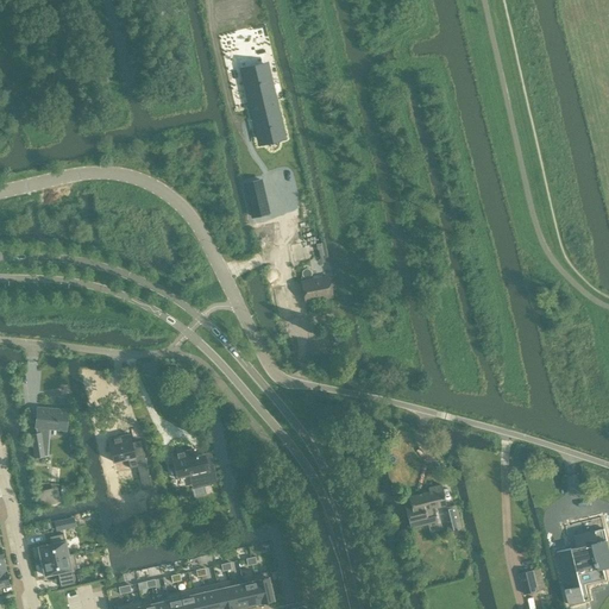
[(244,70),(243,70),(253,117),(251,117),(255,132),(257,131),(259,140),(261,139),(263,138),(264,142),(278,138),(277,135),(281,135),(282,135),(274,96),(275,95),(271,81),(270,81),(265,66),(244,70)]
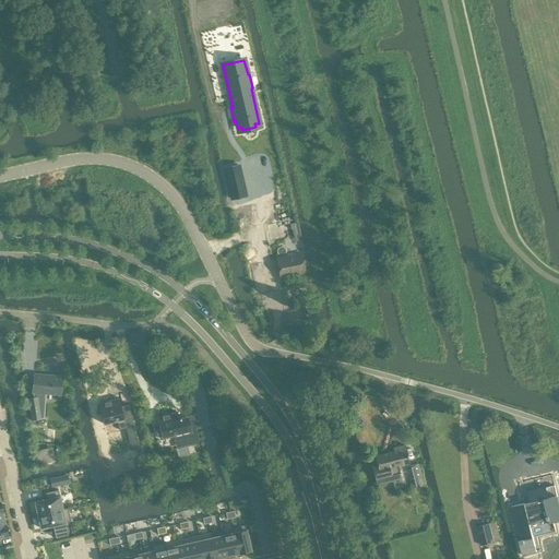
[(239,165),(225,168),(227,178),(241,175),(239,165)]
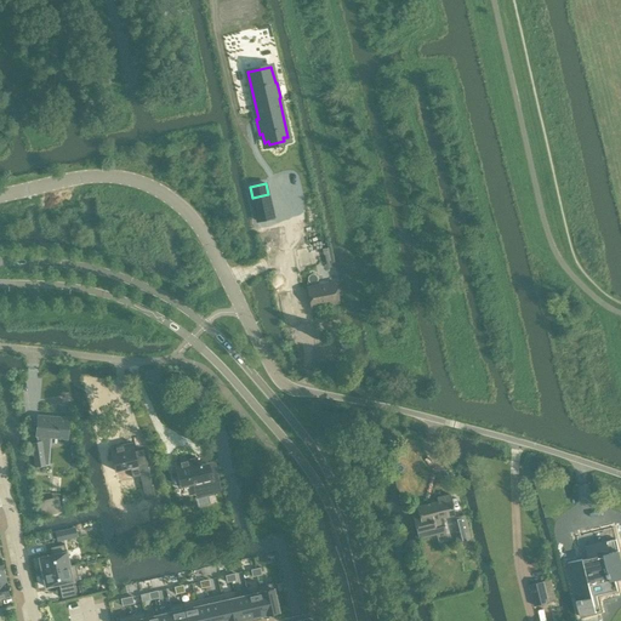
[(271,208),(256,211),(257,222),(273,218),(271,208)]
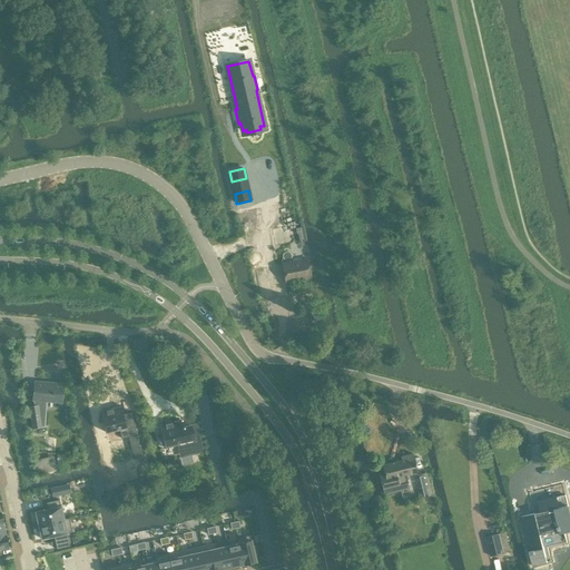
[(279,255),(259,257),(265,297),(286,294),(279,255)]
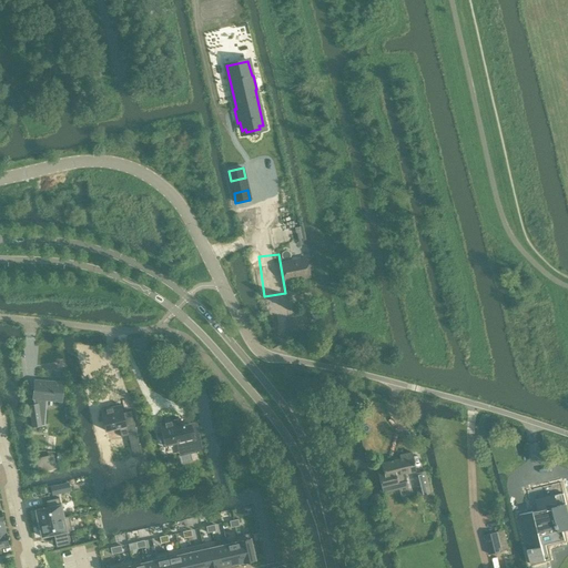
[(306,259),(281,264),(284,281),(310,276),(306,259)]
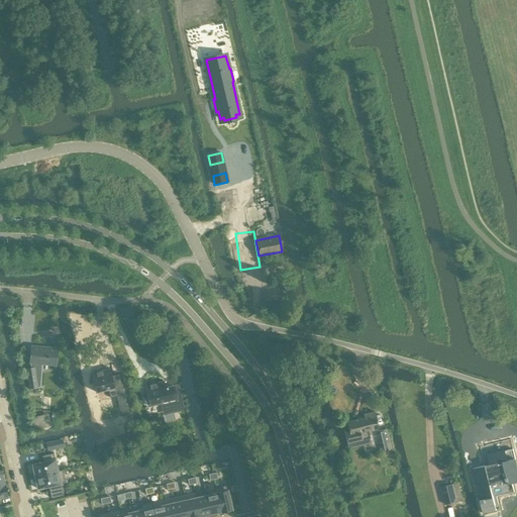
[(41,348),(31,347),(30,364),(31,369),(25,370),(28,389),(37,387),(36,381),(38,381),(39,364),(55,366),(56,349),(47,348),(47,347),(41,347),(41,348)]
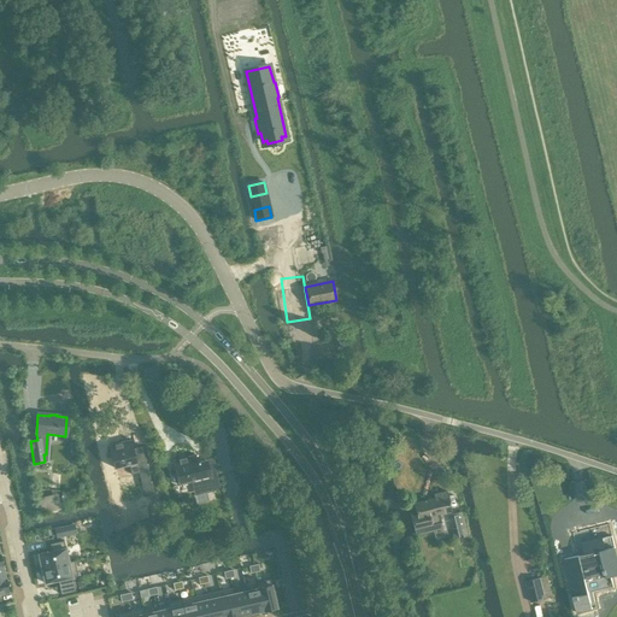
[(131,440),(109,445),(115,468),(129,464),(131,475),(139,472),(145,497),(153,494),(142,446),(134,448),(131,440)]
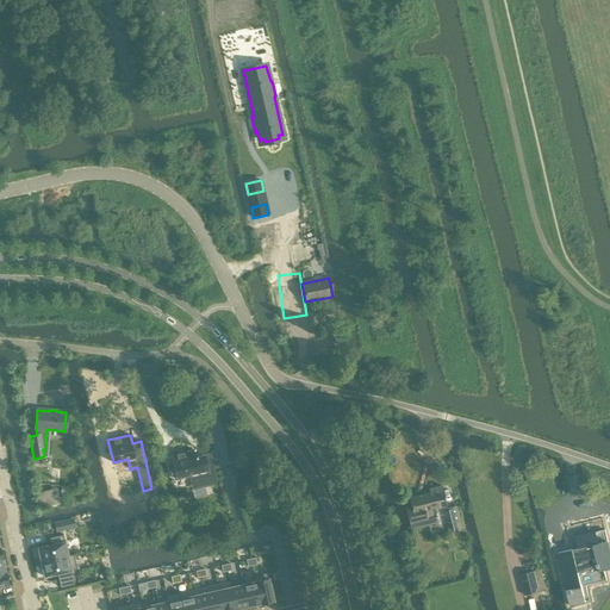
[(176,478),(191,474),(193,484),(201,481),(203,486),(217,483),(215,471),(207,472),(204,455),(195,458),(193,449),(170,455),(176,478)]
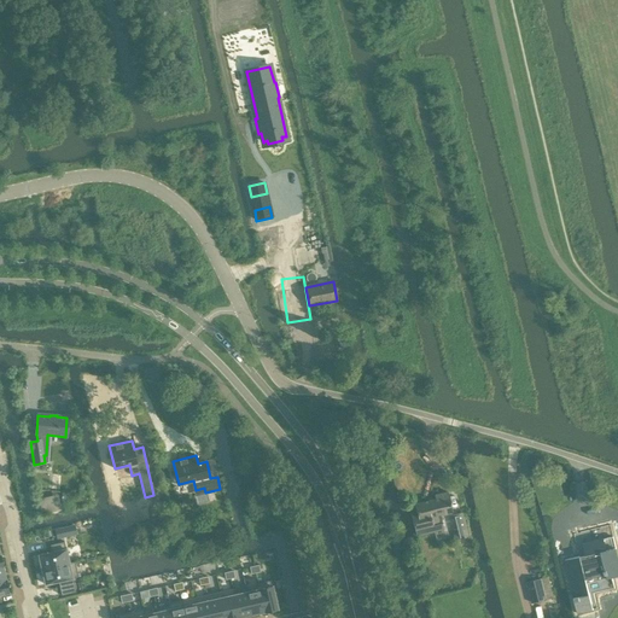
[(435,500),(414,505),(417,514),(410,516),(417,536),(435,531),(443,529),(439,516),(453,513),(447,493),(435,496),(435,500)]
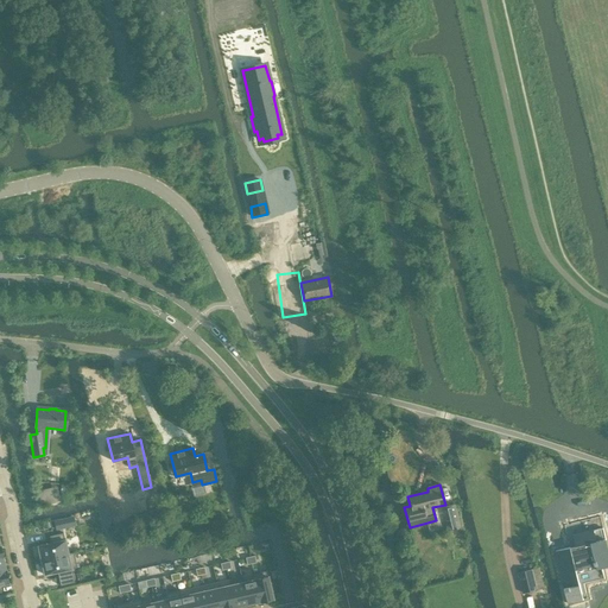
[(57,504),(55,489),(39,493),(42,506),(57,504)]
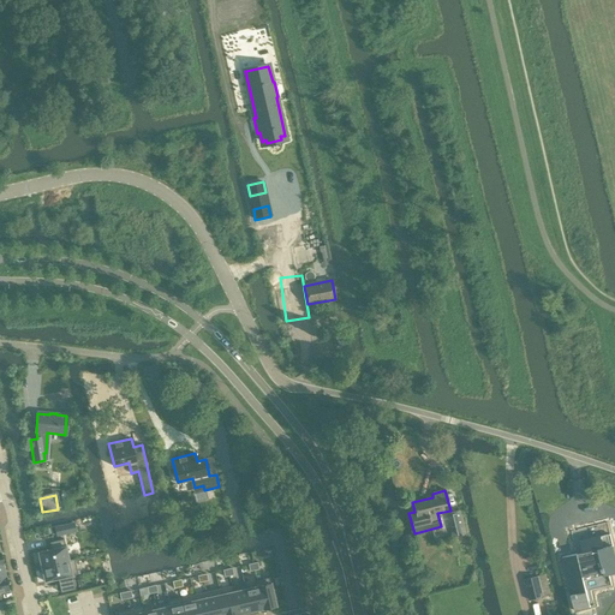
[(458,508),(459,511),(451,513),(454,526),(451,527),(453,537),(465,535),(459,508),(458,508)]
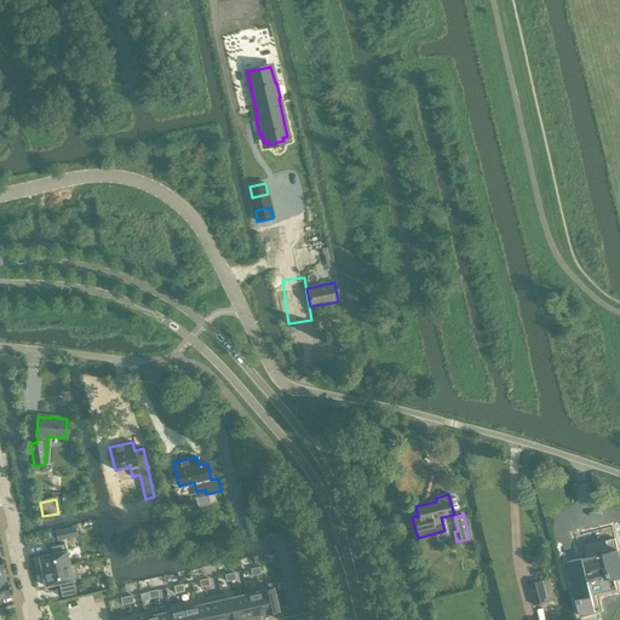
[(67,529),(56,532),(57,540),(69,538),(68,532),(75,530),(74,528),(67,529)]
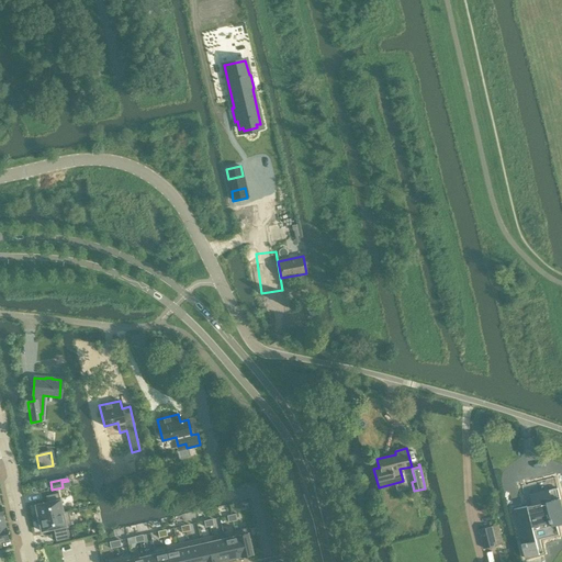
[(555,489),(530,495),(532,506),(528,507),(528,506),(514,509),(525,558),(539,554),(534,531),(561,524),(561,506),(558,491),(555,491),(555,489)]
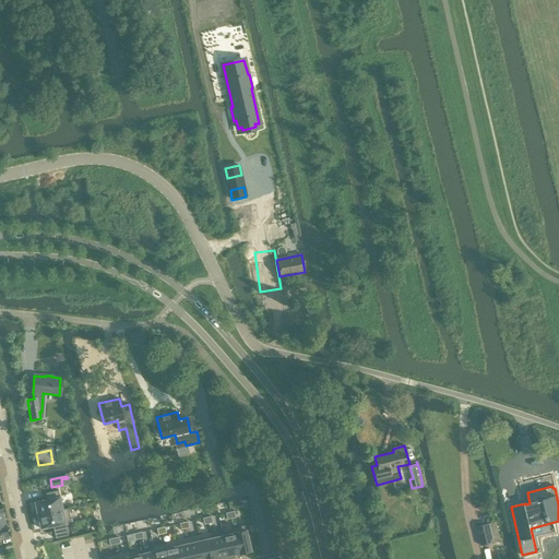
[(62,510),(58,490),(46,494),(47,499),(35,502),(36,508),(35,508),(37,515),(62,510)]
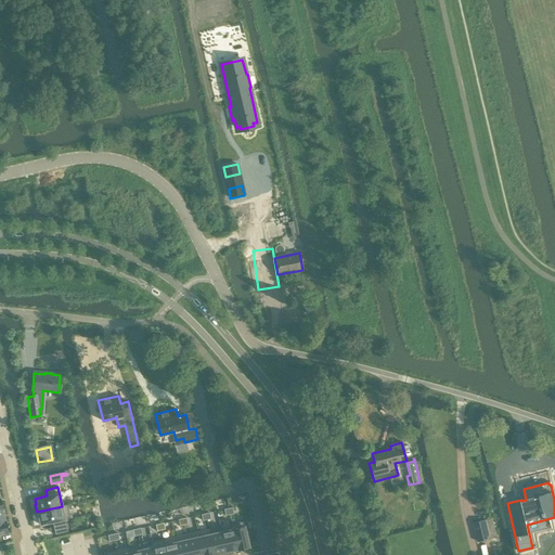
[(37,512),(38,520),(39,520),(40,525),(52,523),(55,536),(68,532),(65,519),(71,518),(67,505),(62,506),(37,512)]
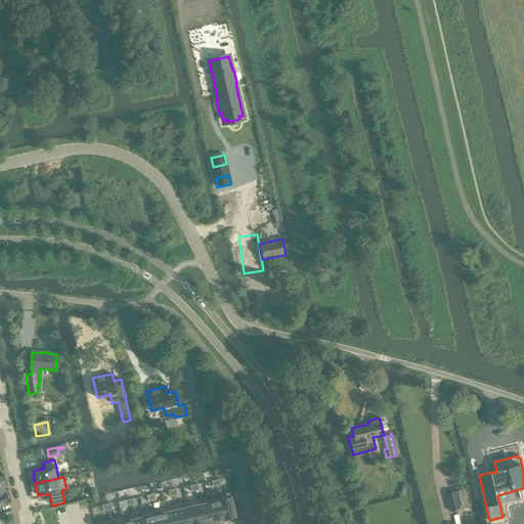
[(446,493),(451,512),(463,509),(459,490),(446,493)]
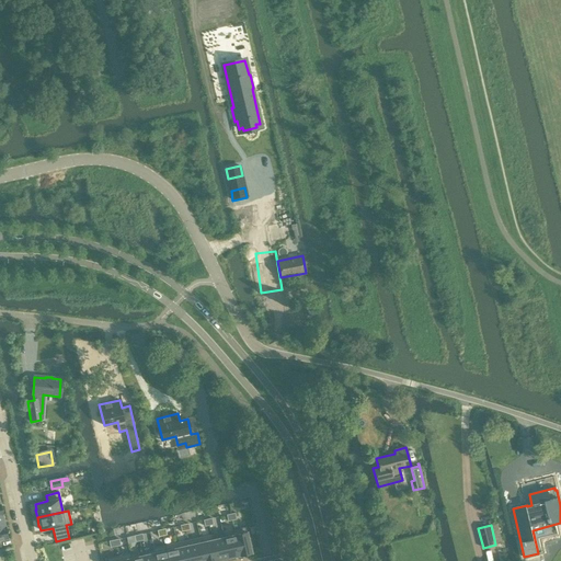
[(249,538),(247,527),(233,530),(235,533),(240,556),(252,553),(251,546),(252,546),(250,538),(249,538)]
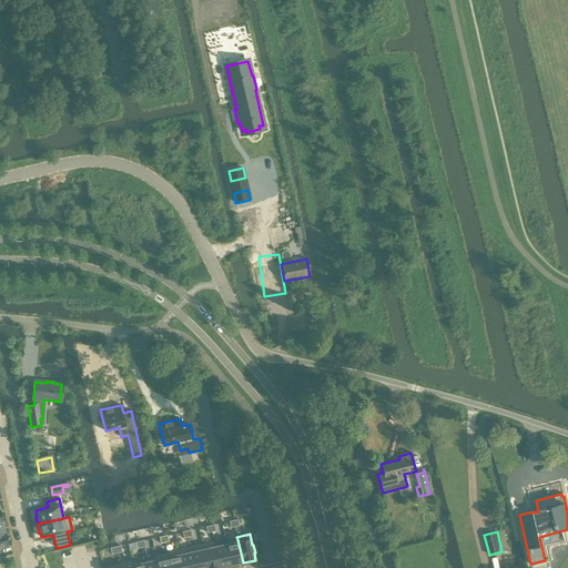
[(237,539),(226,541),(231,565),(243,563),(237,539)]
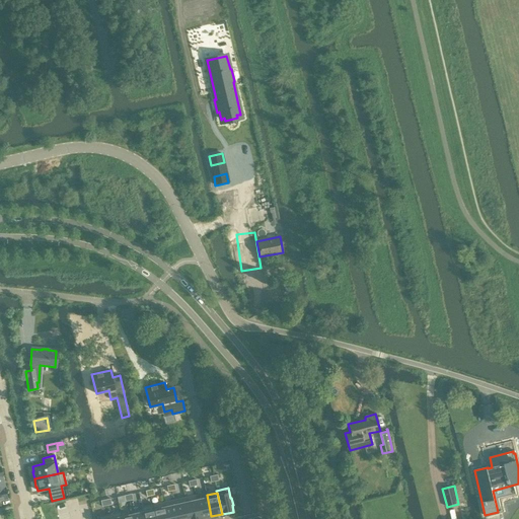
[(184,498),(189,518),(199,518),(201,518),(196,498),(197,497),(196,495),(184,498)]
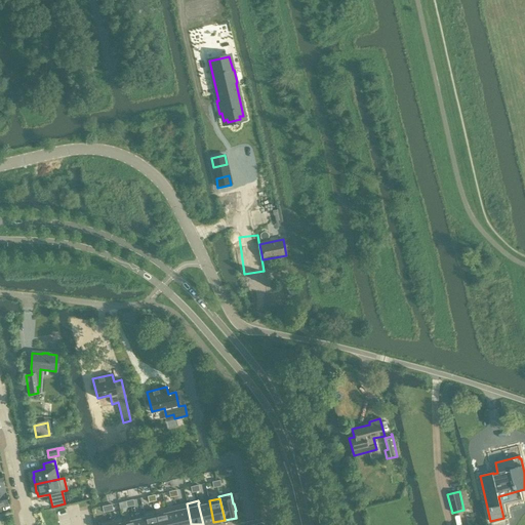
[(213,522),(209,500),(199,502),(198,503),(203,524),(213,522)]
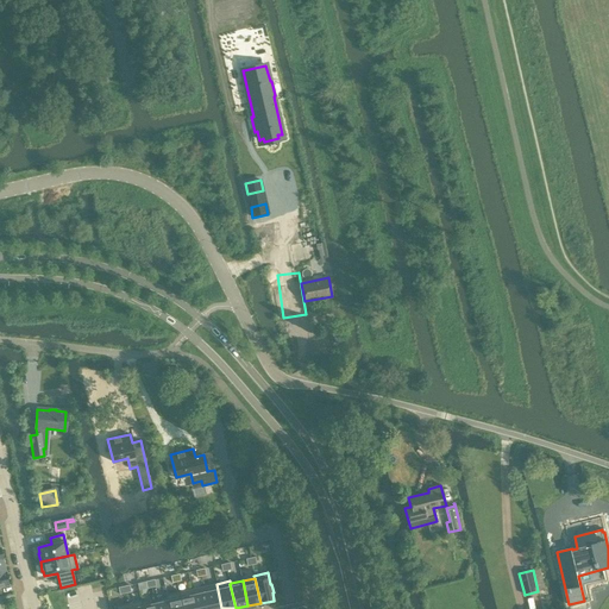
[(205,586),(208,608),(221,608),(217,584),(205,586)]
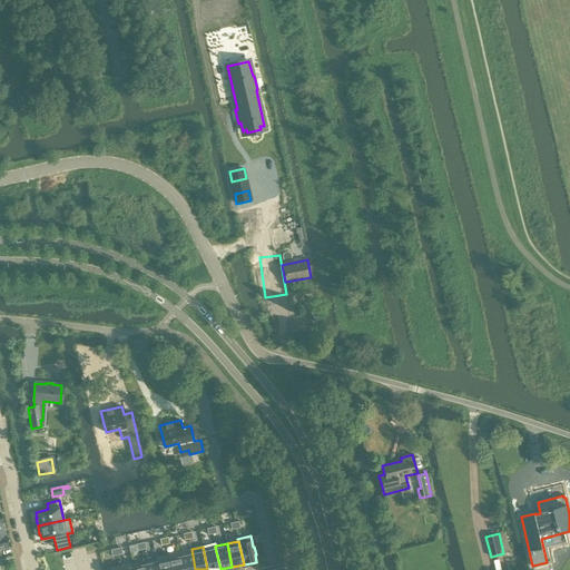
[(183,569),(195,569),(192,549),(179,551),(183,569)]
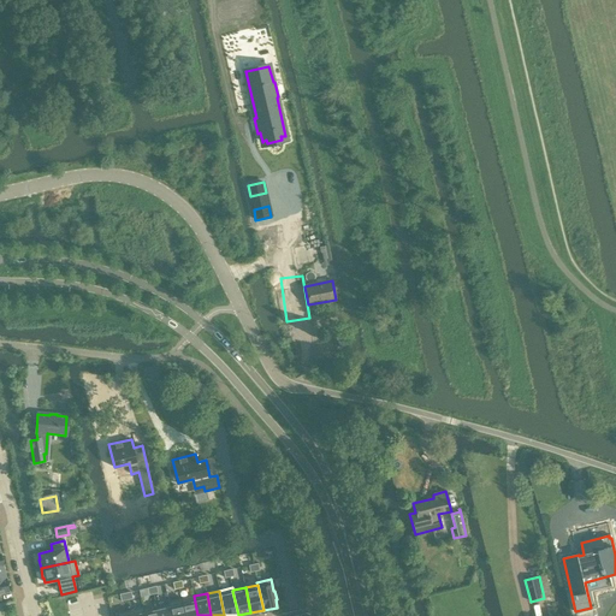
[(181,599),(184,615),(197,615),(194,596),(181,599)]
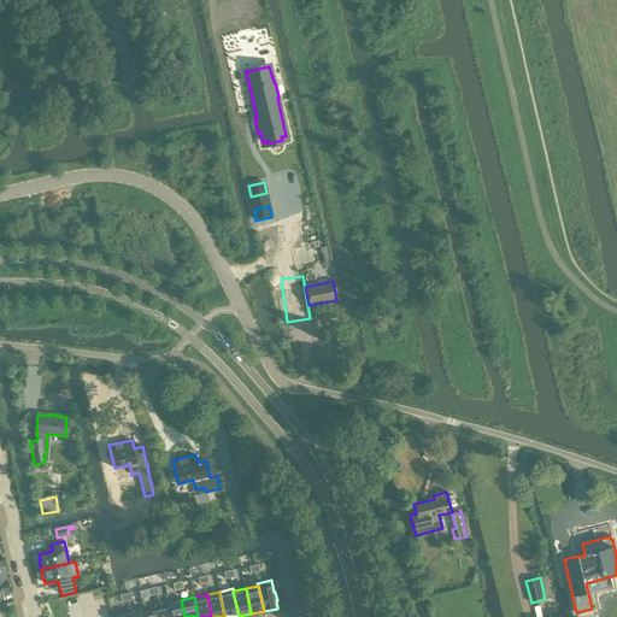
[(168,603),(169,605),(171,616),(184,616),(181,600),(168,603)]
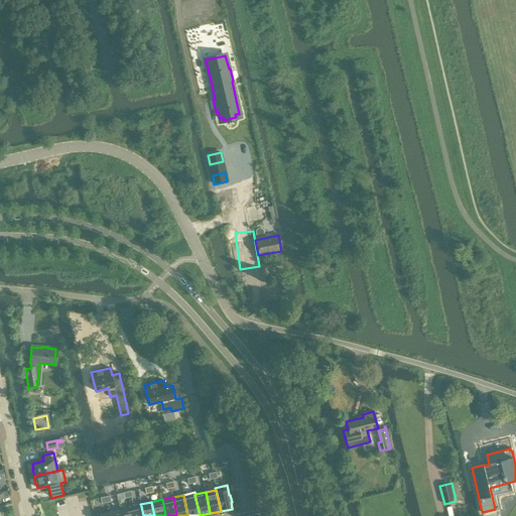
[(130,509),(131,511),(132,515),(143,515),(141,506),(130,509)]
